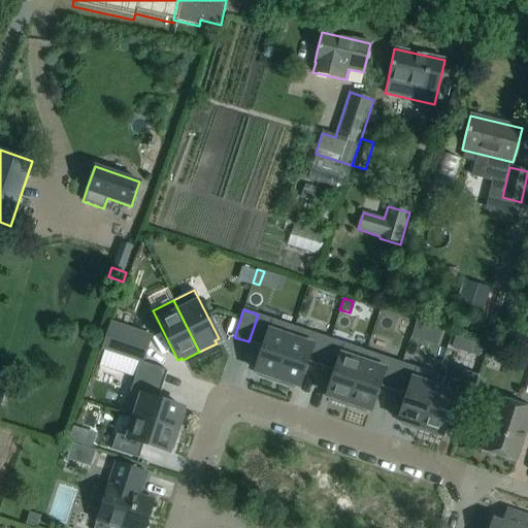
[(258,315),(249,341),(263,347),(255,371),(259,372),(258,375),(279,383),(297,328),(258,315)]
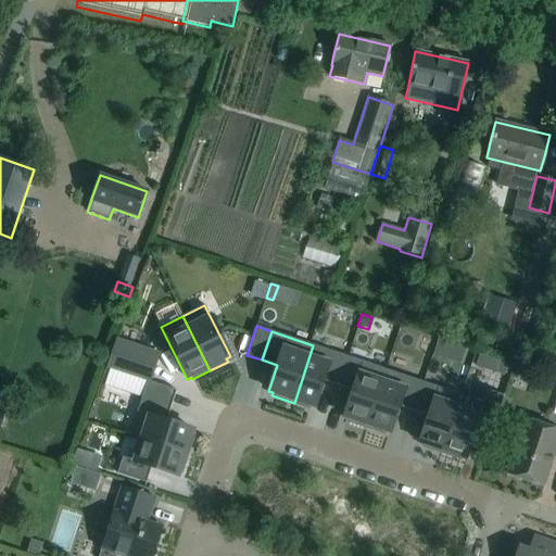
[(438,338),(432,354),(441,357),(447,341),(438,338)]
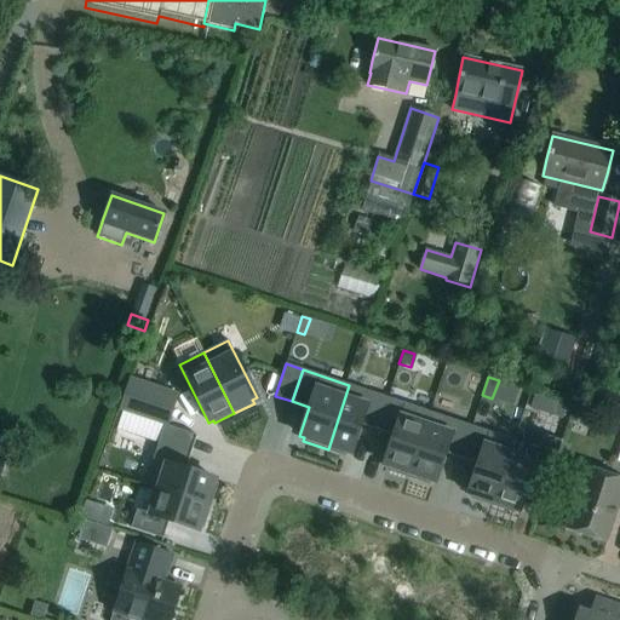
[(130,382),(120,409),(166,424),(176,396),(130,382)]
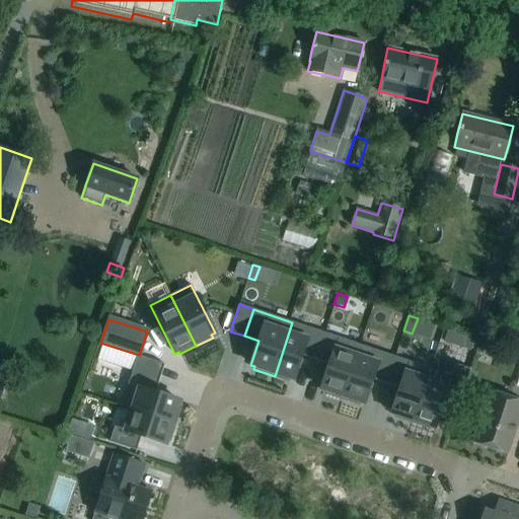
[(315,360),(324,332),(292,322),(275,376),(288,381),(289,378),(294,379),(302,356),(315,360)]
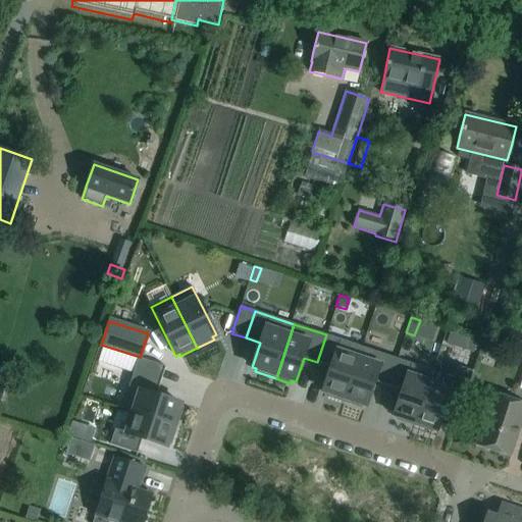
[(362,347),(326,334),(317,362),(330,366),(322,390),(327,392),(326,396),(344,401),(362,347)]
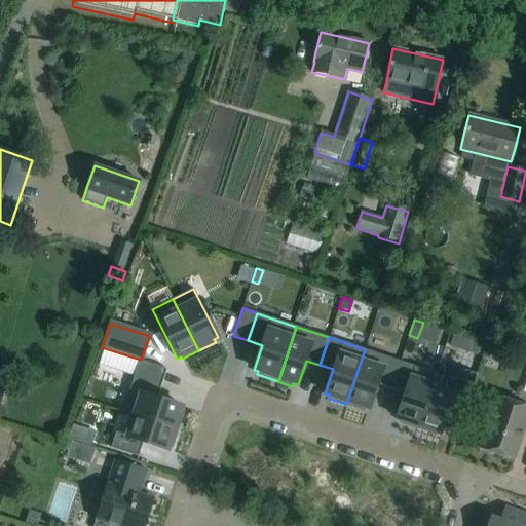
[(468,341),(465,351),(476,355),(480,344),(468,341)]
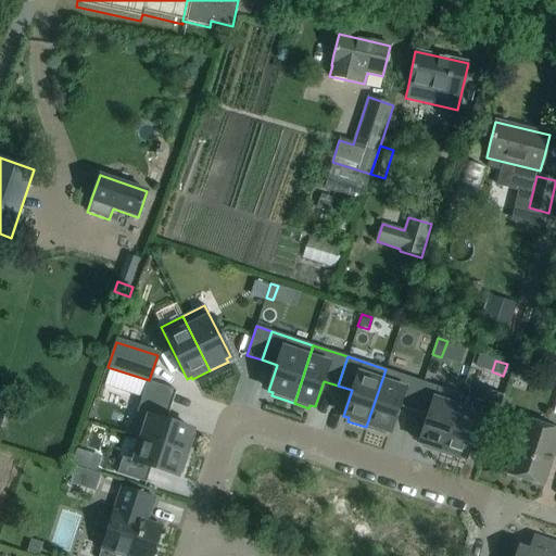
[(399,406),(413,411),(422,382),(386,369),(366,427),(384,433),(386,430),(390,432),(399,406)]
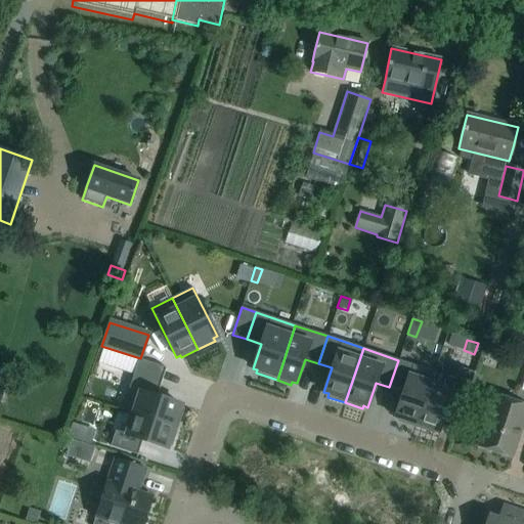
[(134,375),(161,383),(166,367),(138,359),(134,375)]
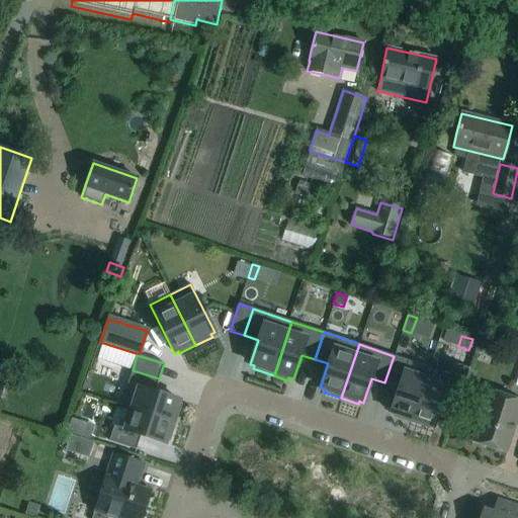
[(394,356),(384,382),(399,387),(391,412),(395,413),(394,416),(411,422),(425,379),(426,379),(430,368),(429,368),(394,356)]
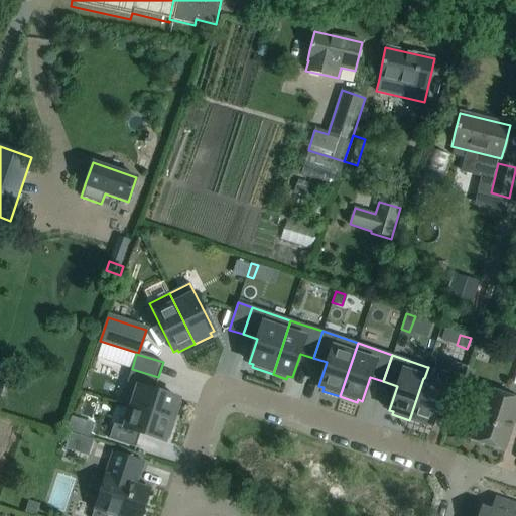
[(423,378),(409,420),(427,426),(428,423),(432,424),(444,389),(458,394),(467,367),(452,362),(448,374),(439,371),(435,382),(424,378),(423,378)]
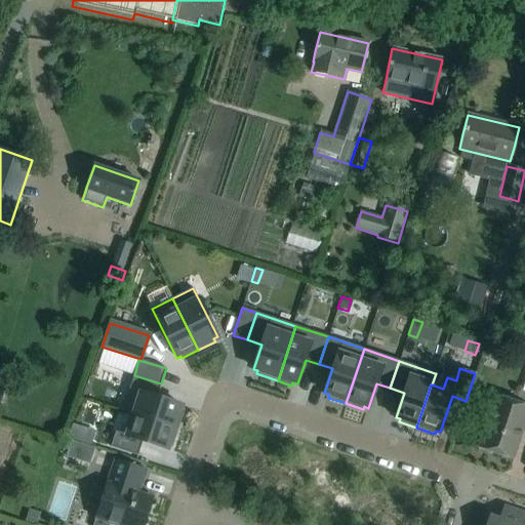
[(157,397),(161,384),(134,375),(129,390),(142,394),(134,414),(176,429),(183,410),(179,409),(180,405),(157,397)]
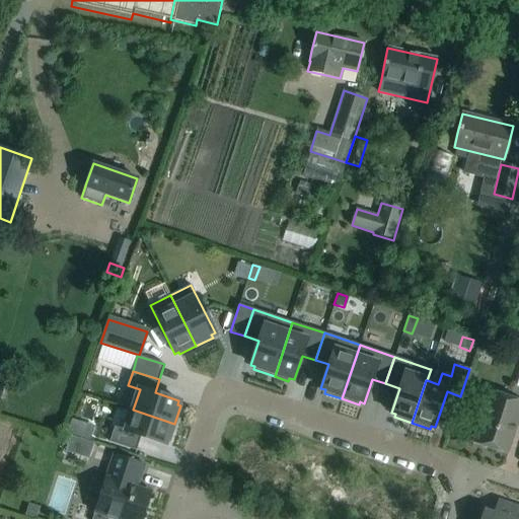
[(518,400),(490,391),(478,424),(472,443),(507,454),(518,418),(518,400)]
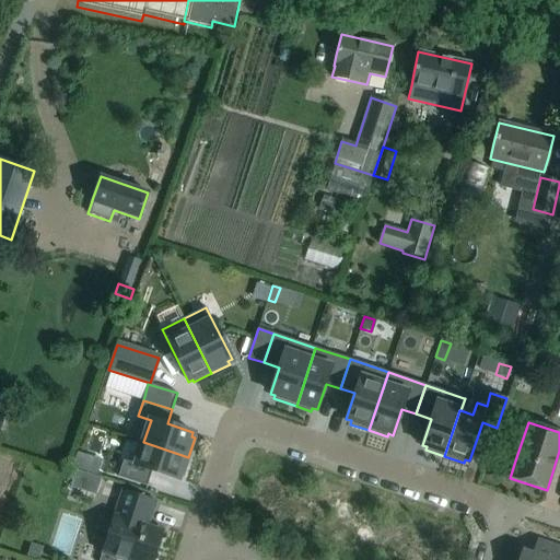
[(183,476),(188,457),(143,442),(136,465),(123,461),(118,477),(147,486),(152,470),(177,479),(179,475),(183,476)]
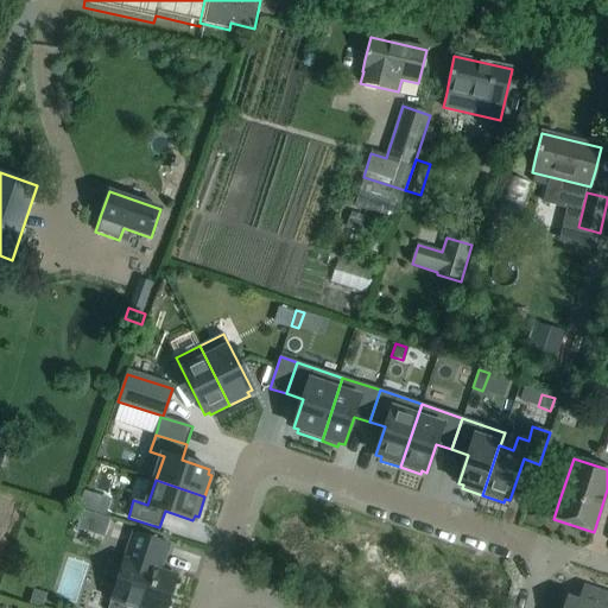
[(106,511),(112,494),(86,485),(80,501),(106,511)]
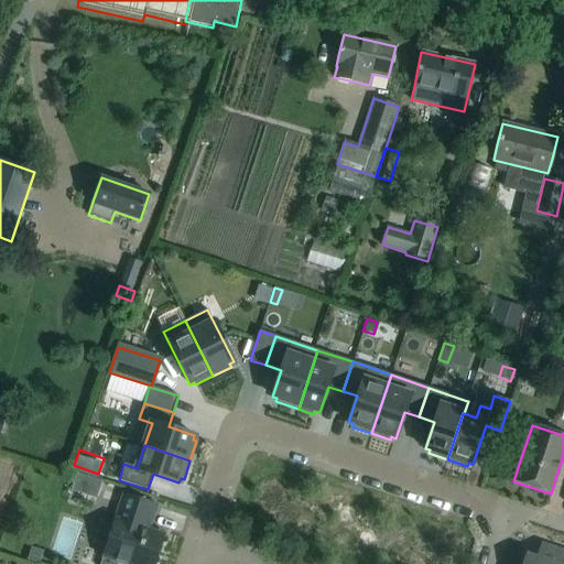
[(66,475),(62,488),(69,491),(72,497),(85,490),(79,480),(66,475)]
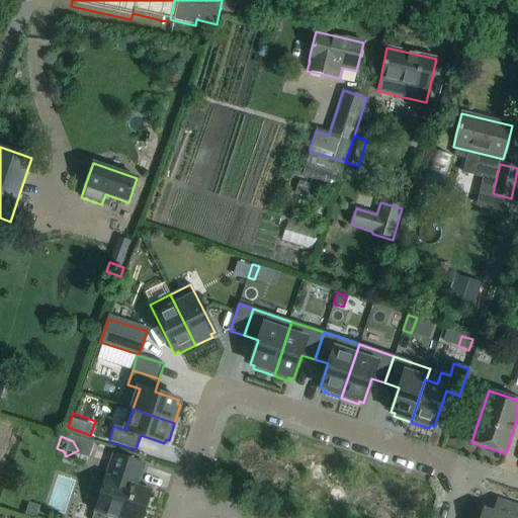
[(143,462),(114,452),(92,516),(97,517),(110,517),(111,516),(116,517),(141,517),(150,493),(135,487),(143,462)]
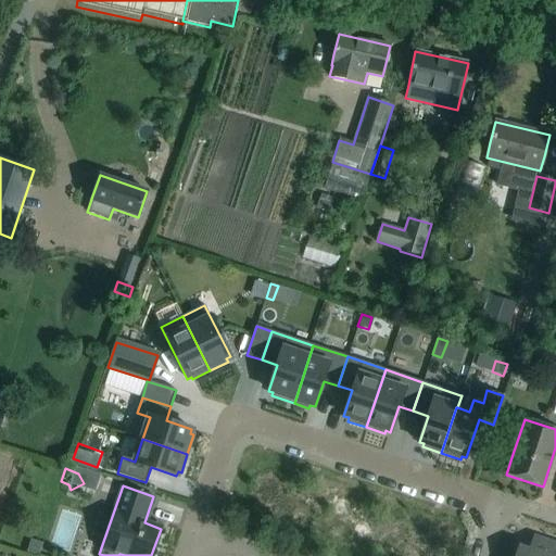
[(555,555),(555,543),(533,535),(529,550),(518,546),(515,555),(555,555)]
